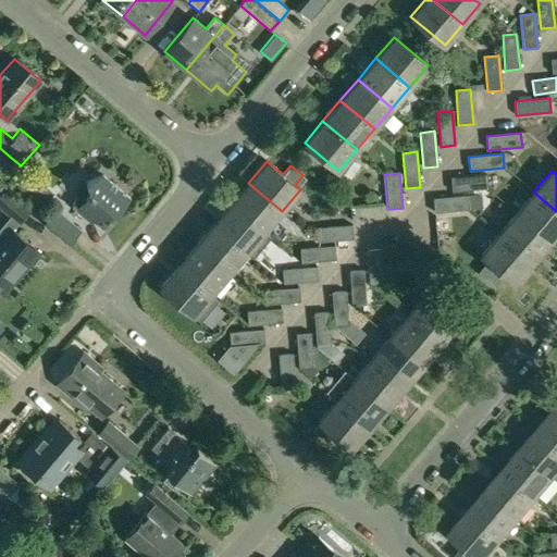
[(110,219),(111,220),(130,198),(102,174),(81,185),(72,205),(71,203),(70,206),(90,223),(108,215),(111,218),(110,219)]
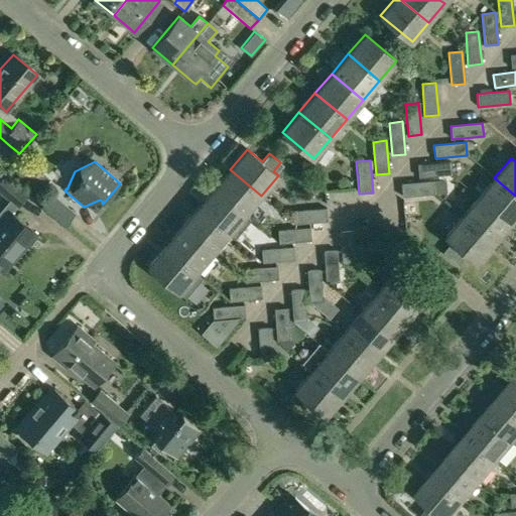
[(417,164),(418,177),(450,174),(449,161),(417,164)]
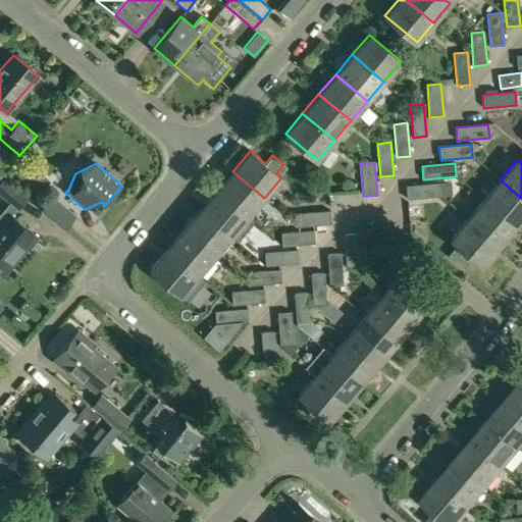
[(232,171),(215,191),(247,217),(264,198),(232,171)]
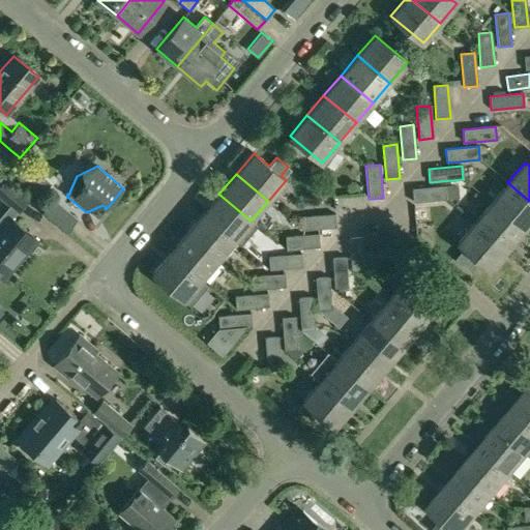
[(0,185),(0,198),(18,213),(28,201),(4,180),(0,185)]
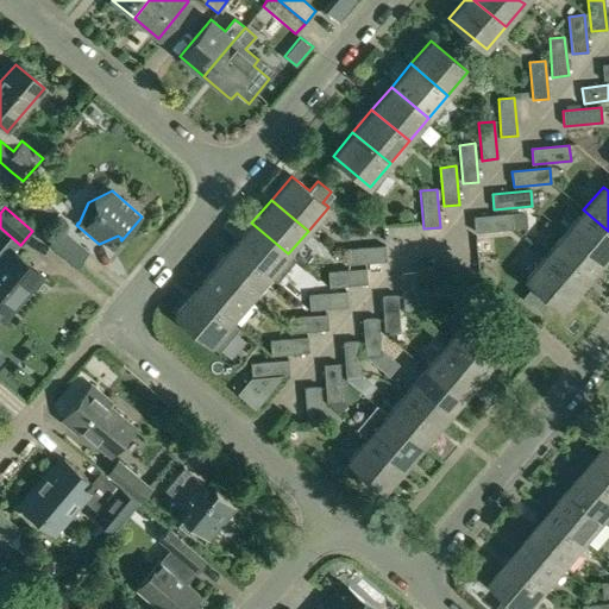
[(608,231),(583,209),(564,233),(600,264),(608,253),(608,231)]
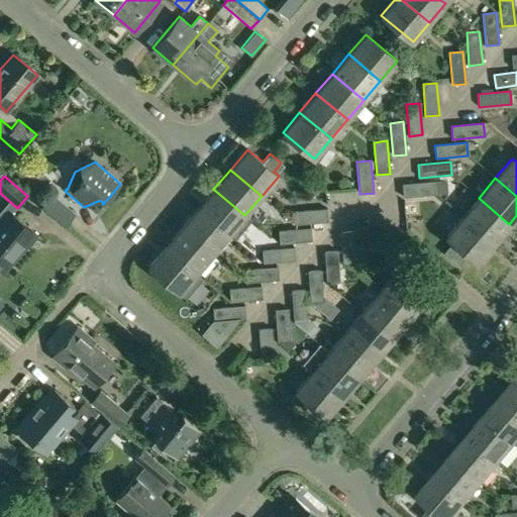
[(401,185),(402,198),(434,195),(433,182),(401,185)]
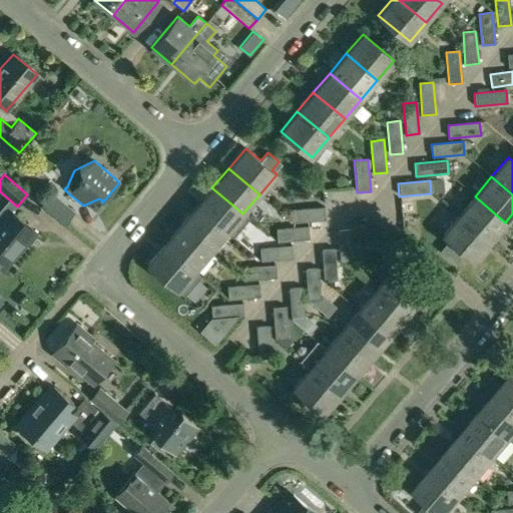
[(211,187),(195,206),(226,233),(232,238),(249,219),(242,213),(211,187)]
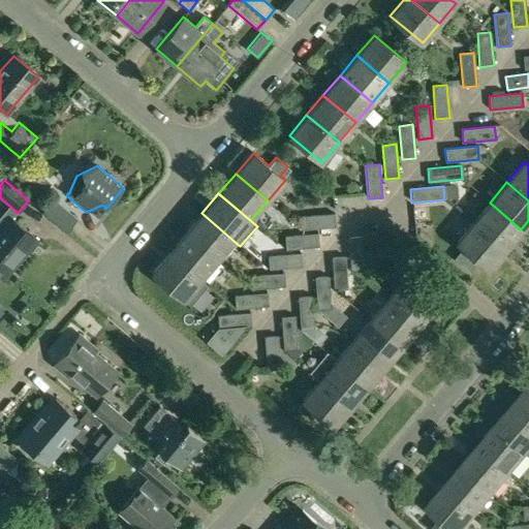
[(42,209),(67,229),(78,218),(76,217),(75,218),(52,198),(42,209)]
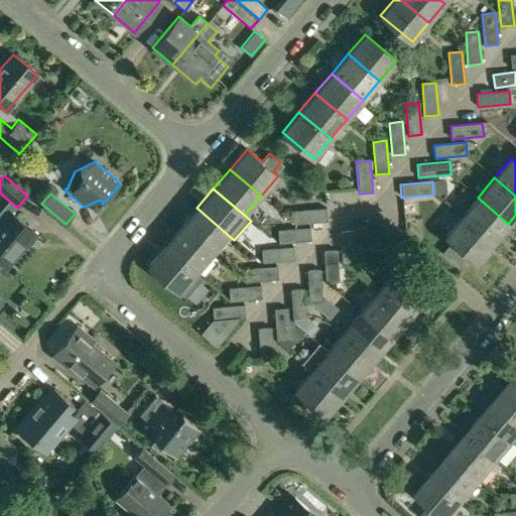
[(478,198),(461,217),(492,243),(508,224),(478,198)]
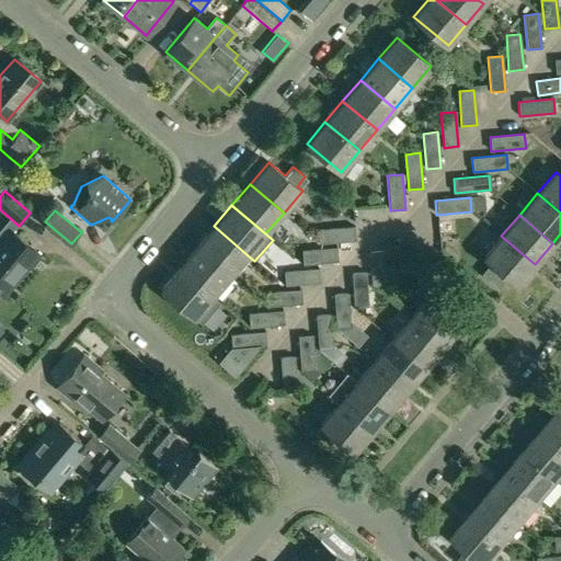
[(214,226),(196,247),(230,276),(248,255),(214,226)]
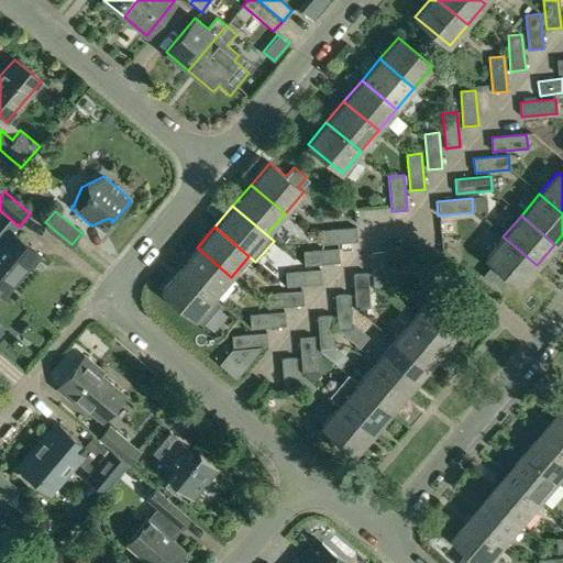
[(321,245),(356,242),(355,228),(320,230),(321,245)]
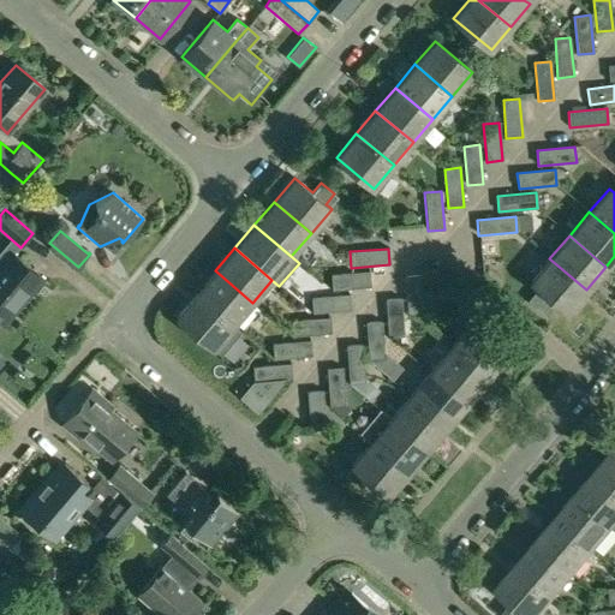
[(0,311),(7,318),(42,279),(10,252),(0,262),(0,311)]
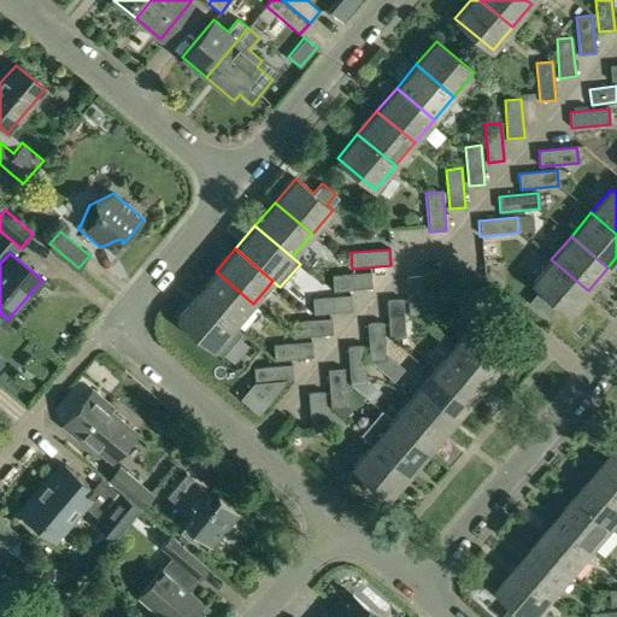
[(540,291),(529,304),(551,319),(559,307),(569,315),(588,291),(551,259),(532,283),(540,291)]
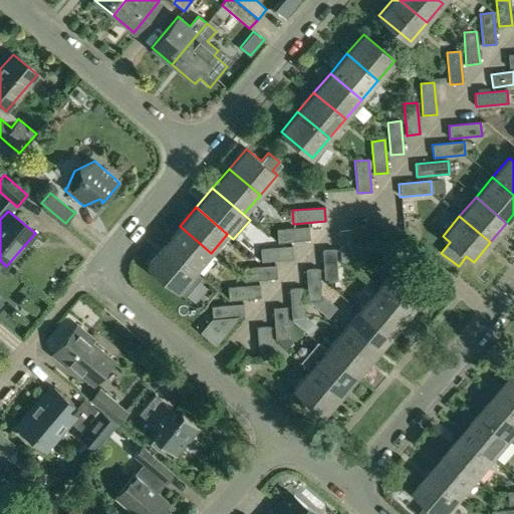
[(180,226),(164,245),(195,272),(211,253),(180,226)]
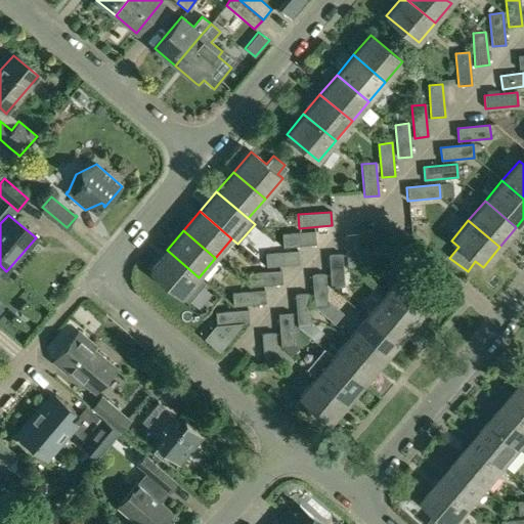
[(282,248),(315,245),(314,231),(281,234),(282,248)]
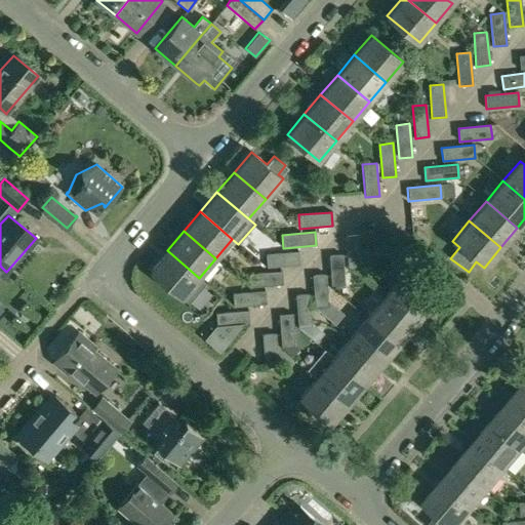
[(359,235),(346,236),(349,269),(361,268),(359,235)]
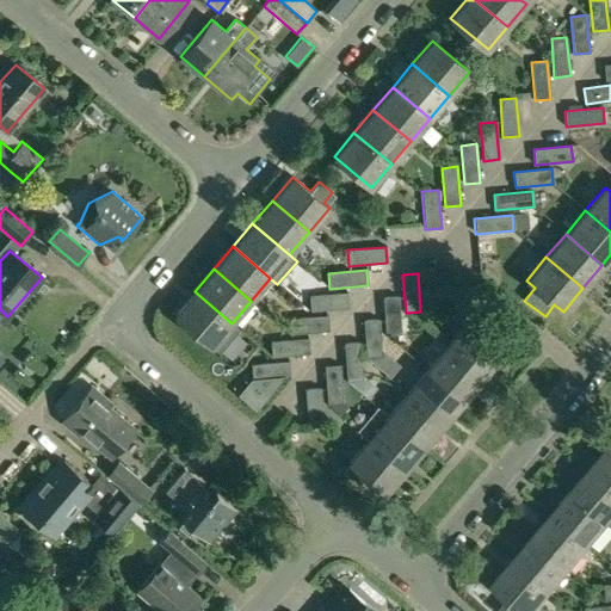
[(195,291),(174,315),(211,346),(218,353),(239,329),(195,291)]
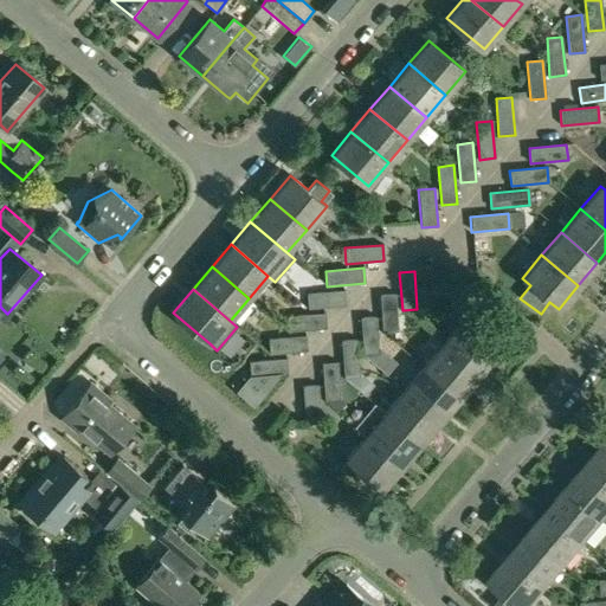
[(308,309),(346,305),(345,290),(307,294),(308,309)]
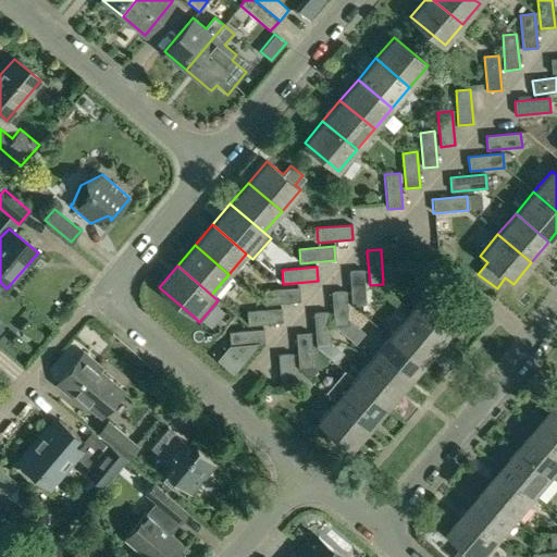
[(363,271),(349,271),(351,306),(366,305),(363,271)]
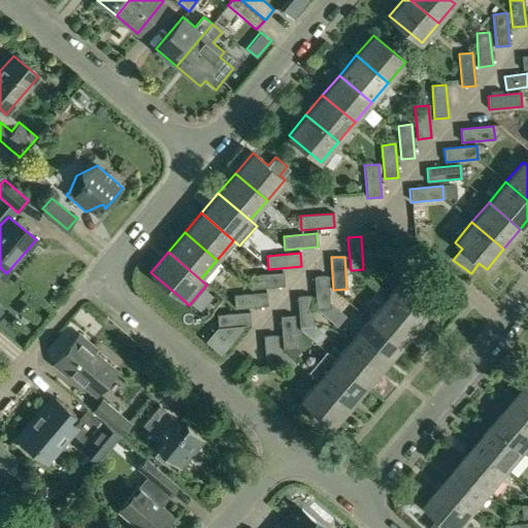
[(251,289),(285,286),(283,272),(251,275),(251,289)]
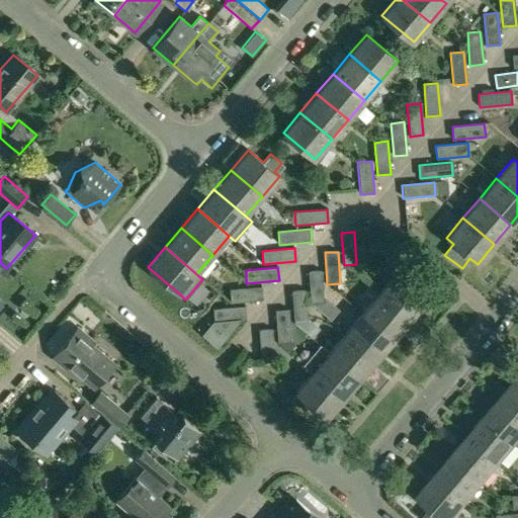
[(321,271),(309,271),(311,304),(324,303),(321,271)]
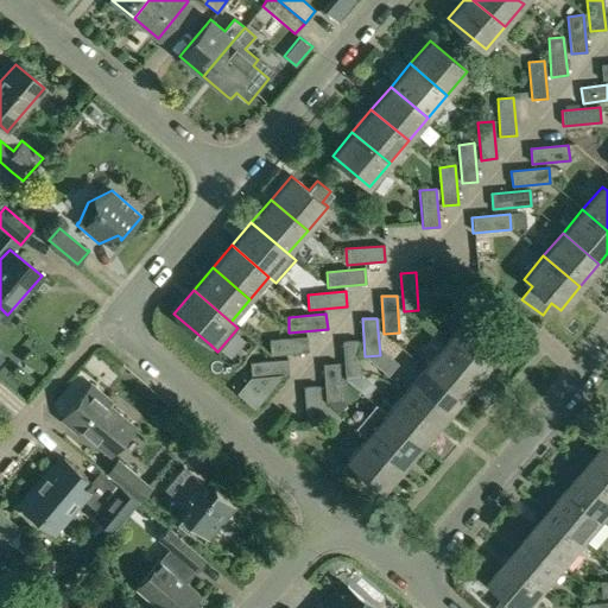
[(463,322),(443,346),(480,377),(500,354),(463,322)]
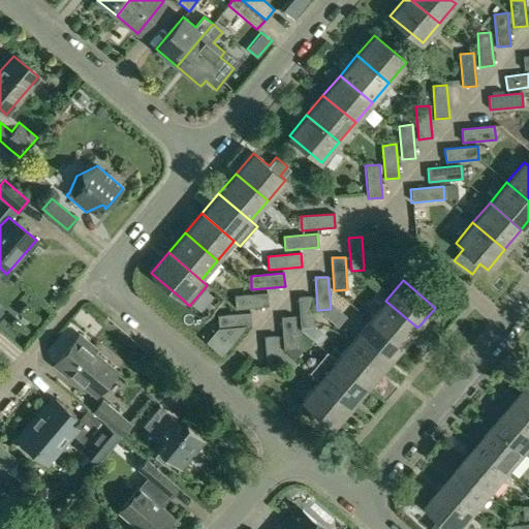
[(235,309),(268,307),(267,292),(234,296),(235,309)]
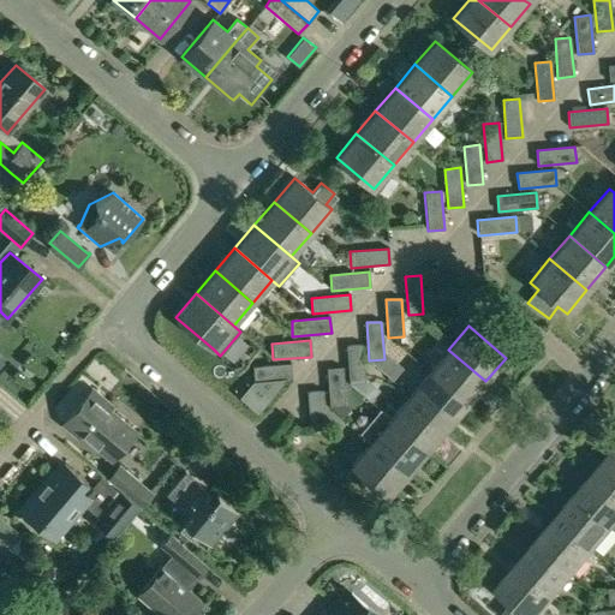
[(362,345),(346,346),(350,384),(364,383),(362,345)]
